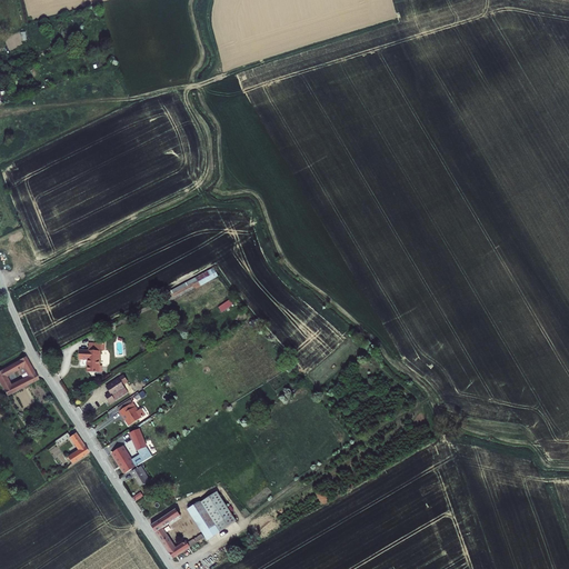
[(170,301),(218,277),(213,268),(166,292),(170,301)]
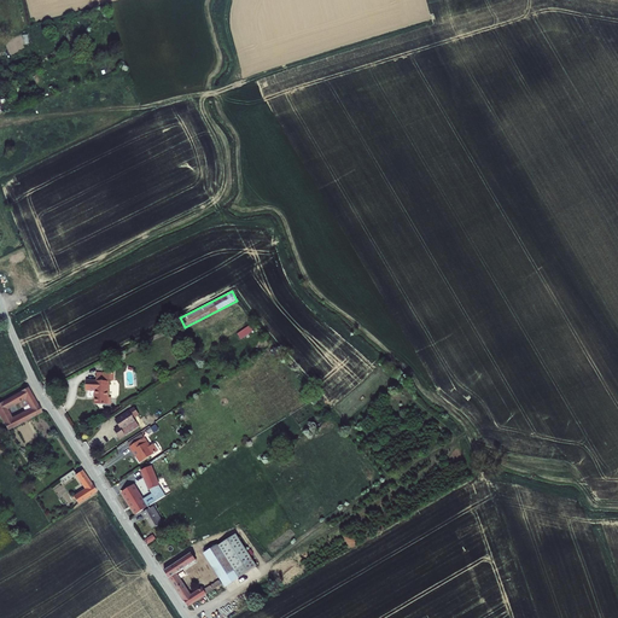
[(250,325),(237,333),(242,340),(254,332),(250,325)]
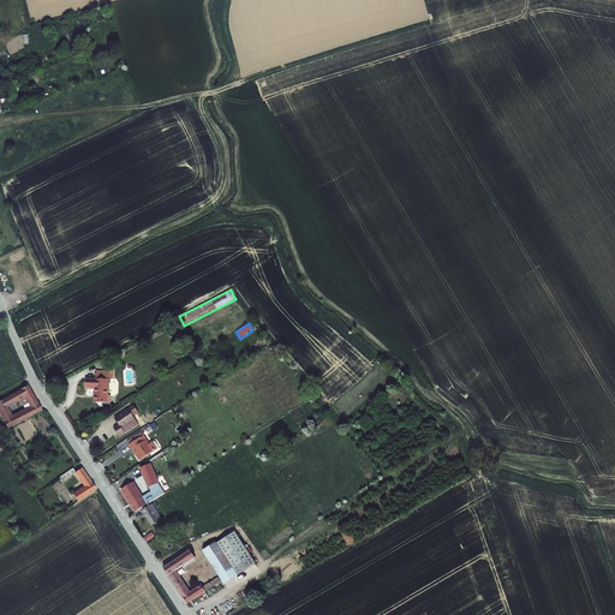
[(114,371),(96,370),(95,378),(85,378),(85,388),(95,388),(95,401),(111,402),(111,395),(108,395),(108,378),(111,380),(111,377),(114,377),(114,371)]
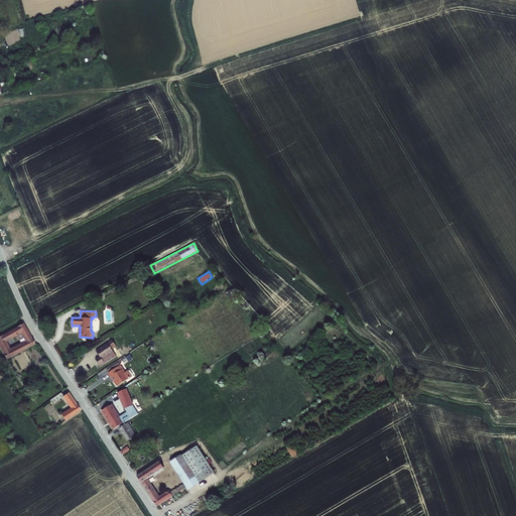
[(29,334),(23,324),(0,336),(0,347),(2,350),(8,346),(5,341),(19,333),(22,337),(29,334)]
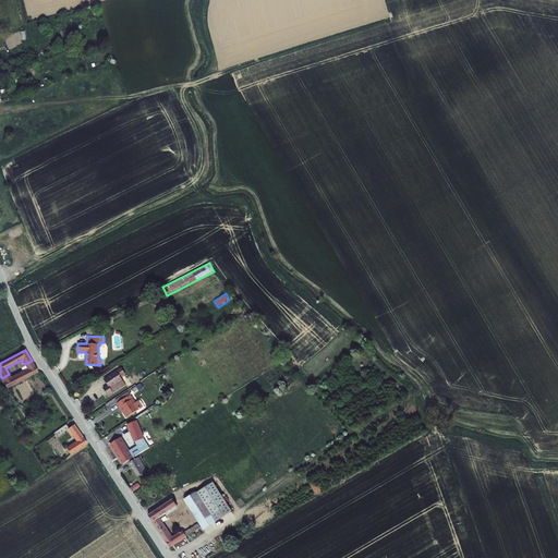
[(34,364),(27,368),(11,378),(4,383),(9,389),(38,372),(34,364)]
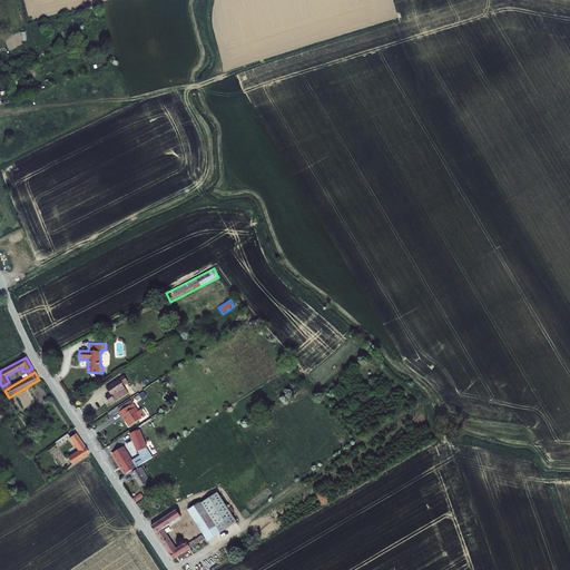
[(128,382),(124,375),(107,386),(110,392),(106,395),(111,404),(129,392),(124,385),(128,382)]
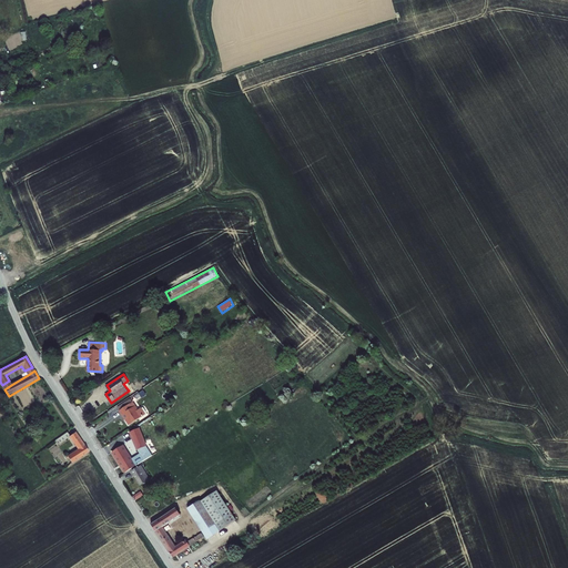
[(135,395),(138,399),(145,394),(143,391),(135,395)]
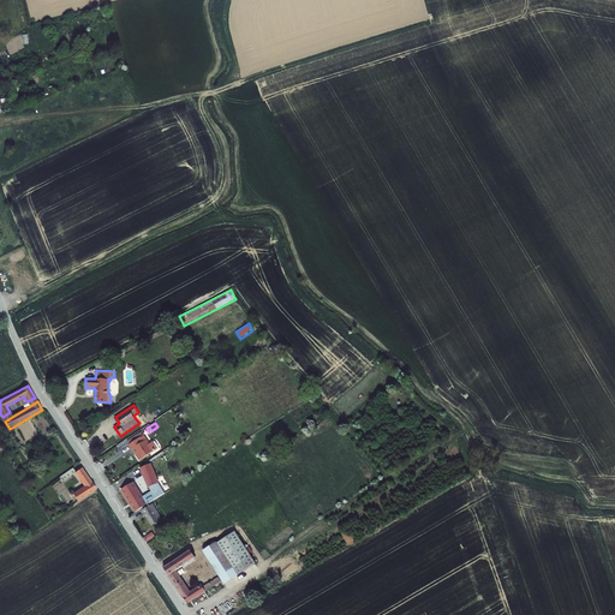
[(150,443),(144,435),(130,443),(136,453),(137,452),(142,459),(157,448),(154,441),(150,443)]
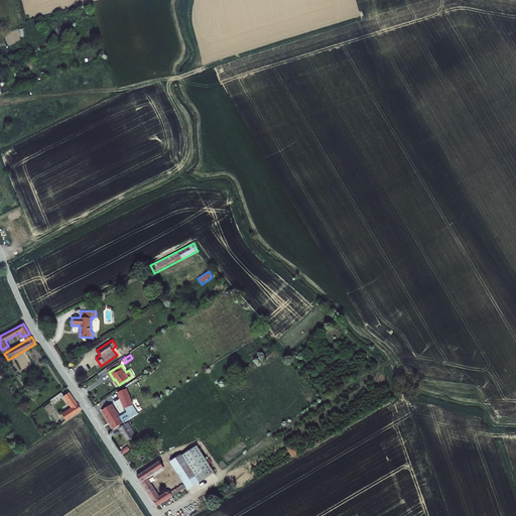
[(136,411),(127,391),(119,394),(128,414),(136,411)]
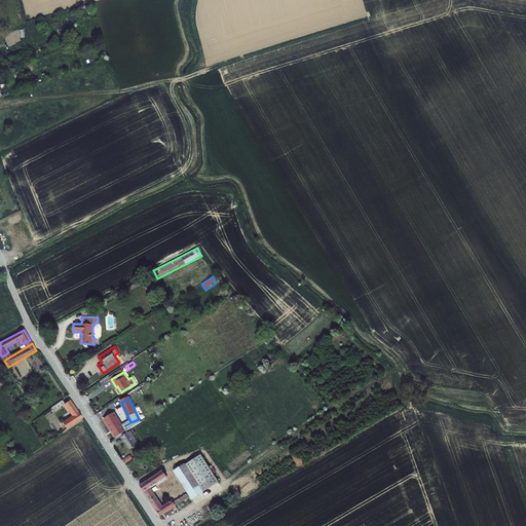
[(63,422),(67,429),(82,418),(78,411),(77,412),(70,401),(66,404),(64,401),(53,408),(52,408),(54,412),(64,405),(71,416),(63,422)]
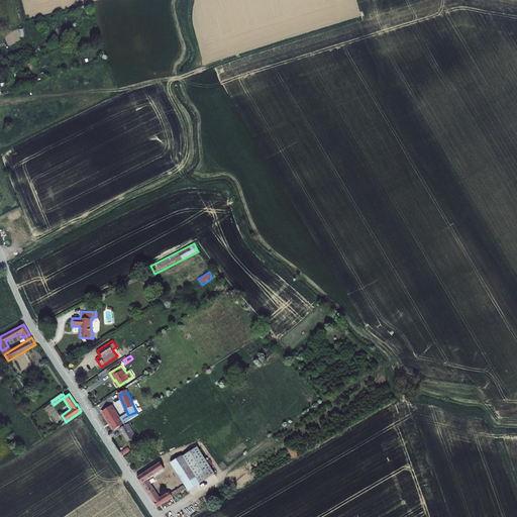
[(111,406),(102,412),(113,429),(127,421),(125,417),(120,420),(111,406)]
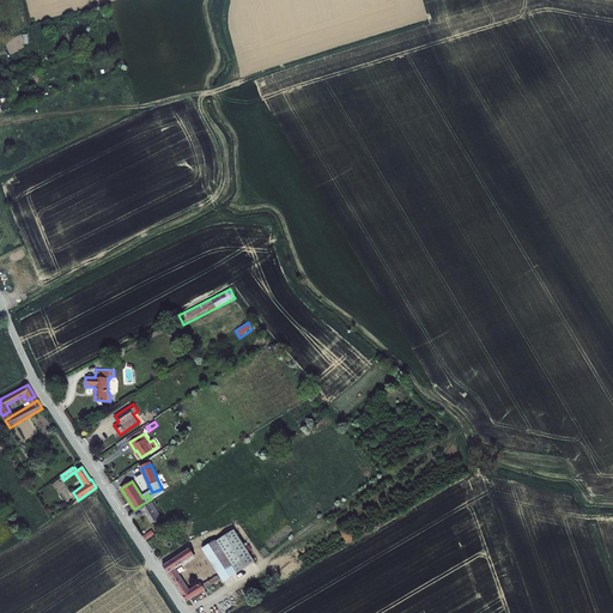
[(162,517),(151,502),(141,509),(152,523),(162,517)]
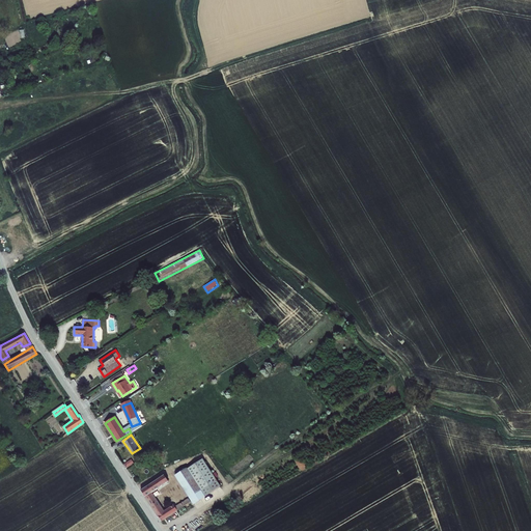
[(172,471),(194,505),(221,485),(203,458),(188,468),(185,464),(172,471)]
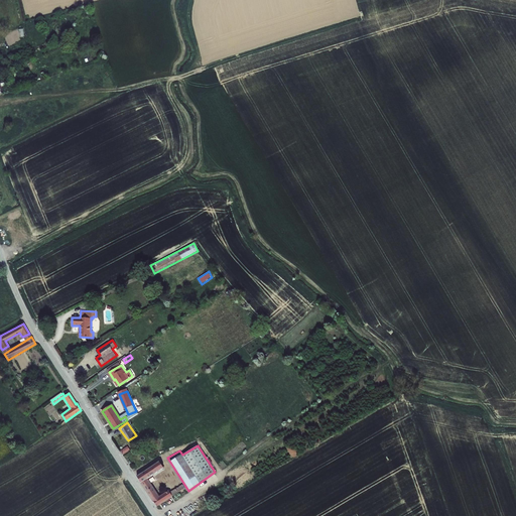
[(160,461),(138,477),(158,507),(185,488),(182,485),(169,494),(168,492),(160,498),(147,479),(164,468),(160,461)]
